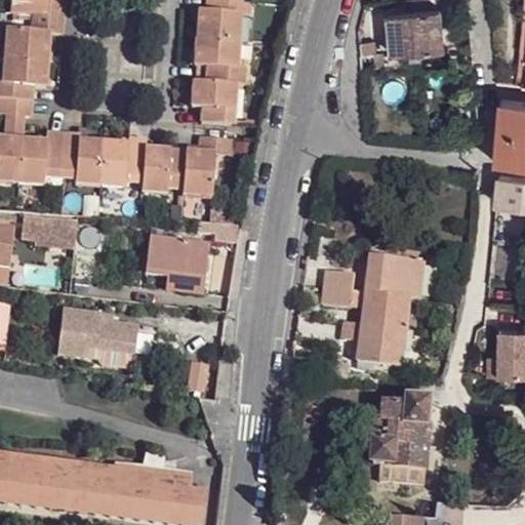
[(34,0),(33,15),(32,30),(7,29),(5,58),(47,62),(50,33),(63,34),(65,0),(34,0)]
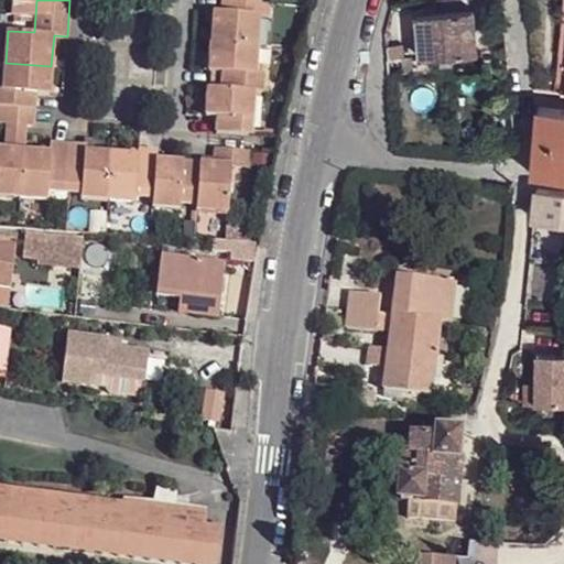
[(36,0),(17,0),(15,14),(35,17),(36,0)]
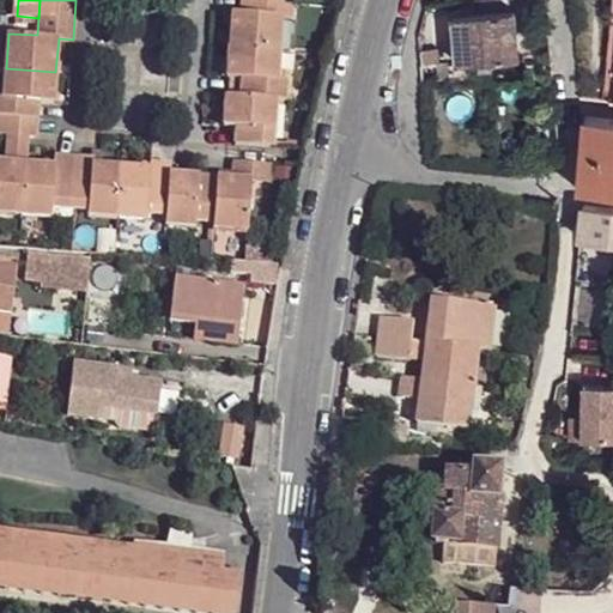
[(231,13),(229,48),(280,52),(284,19),(291,19),(292,0),(242,0),(242,14),(231,13)]
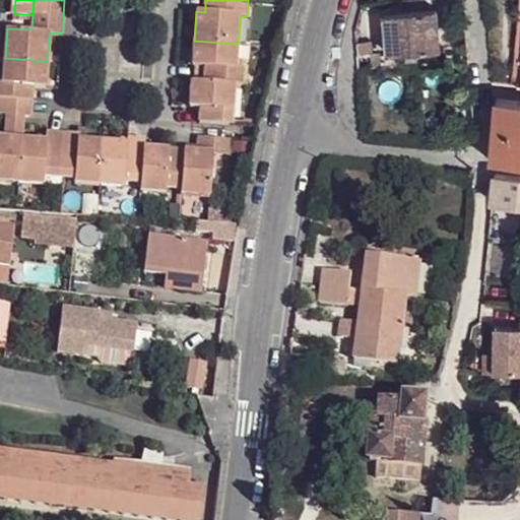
[(388,11),(386,12),(389,53),(439,48),(436,7),(431,7),(388,11)]
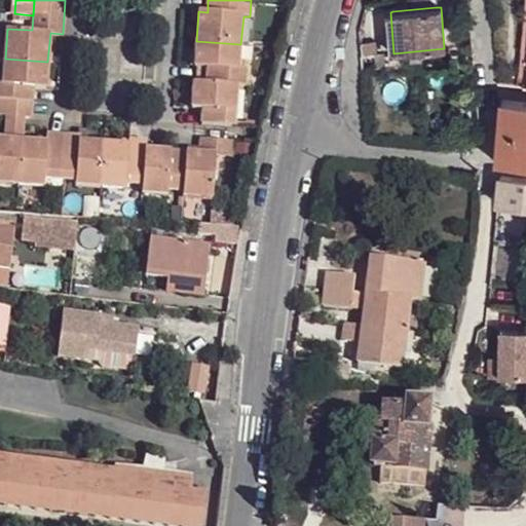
[(362,53),(376,52),(375,40),(361,40),(362,53)]
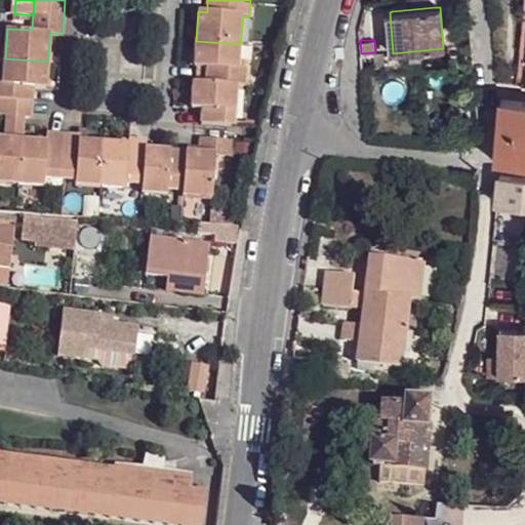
[(240,44),(196,41),(194,67),(196,67),(207,68),(206,83),(195,82),(194,82),(192,108),(201,110),(201,124),(234,127),(237,86),(244,86),(245,71),(238,70),(240,44)]
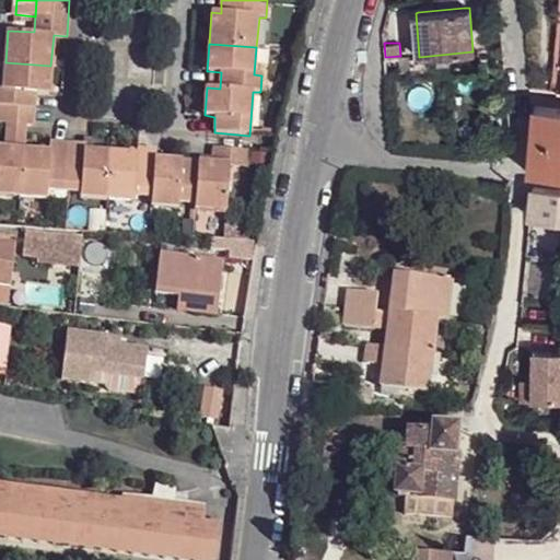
[(410,55),(400,56),(401,69),(411,69),(410,55)]
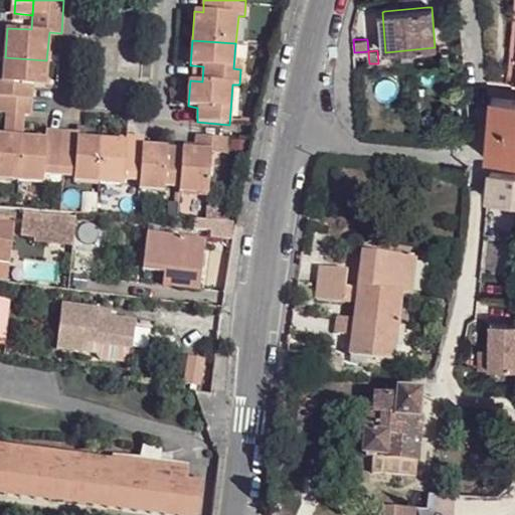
[(46,60),(5,57),(3,79),(0,79),(0,111),(6,112),(21,113),(29,113),(32,84),(44,86),(46,60)]
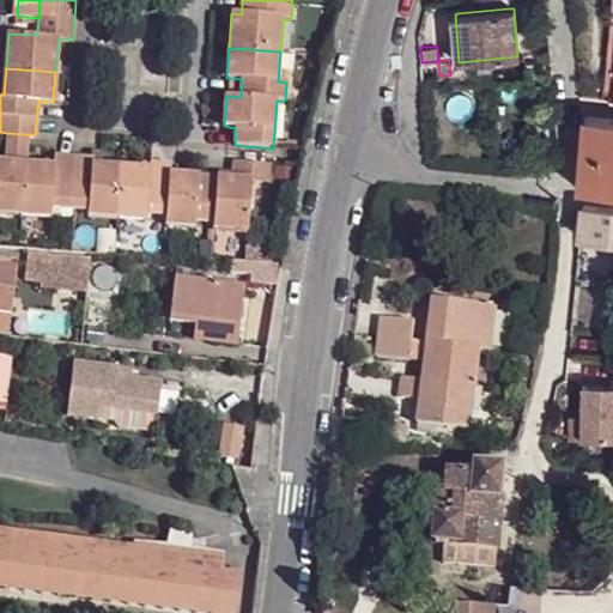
[(242,79),(229,78),(228,96),(241,97),(242,79)]
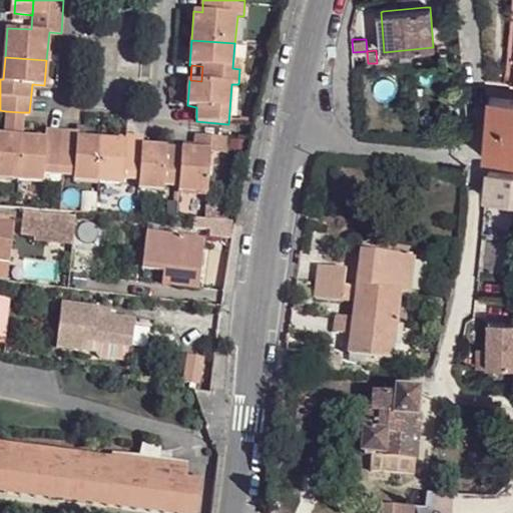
[(512,161),(512,99),(491,98),(485,159),(512,161)]
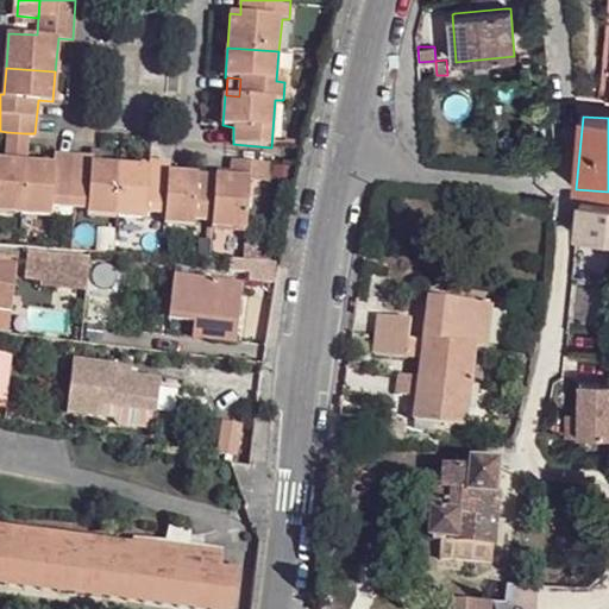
[(7,132),(5,159),(23,161),(25,143),(25,136),(25,133),(7,132)]
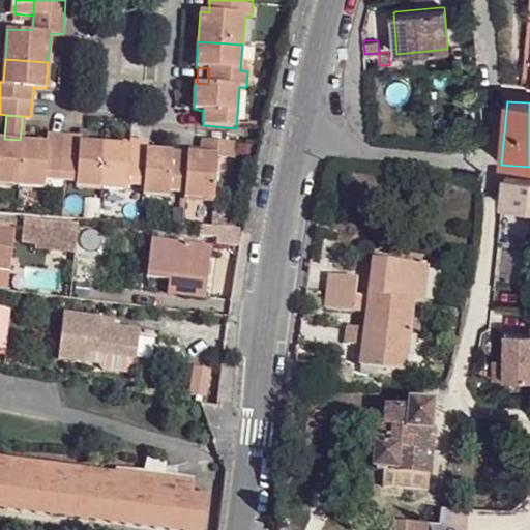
[(80,145),(87,145),(88,130),(86,130),(79,129),(78,137),(80,137),(80,145)]
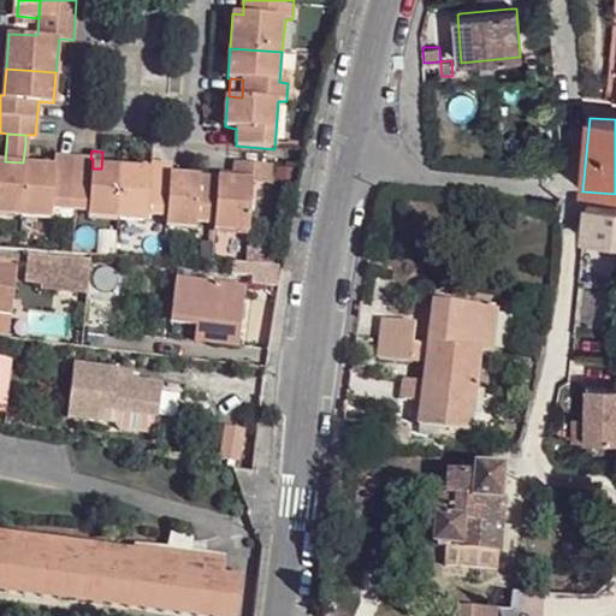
[(54,164),(23,163),(18,213),(51,217),(52,207),(87,211),(87,215),(116,217),(119,170),(101,169),(93,169),(93,159),(90,159),(55,155),(54,164)]
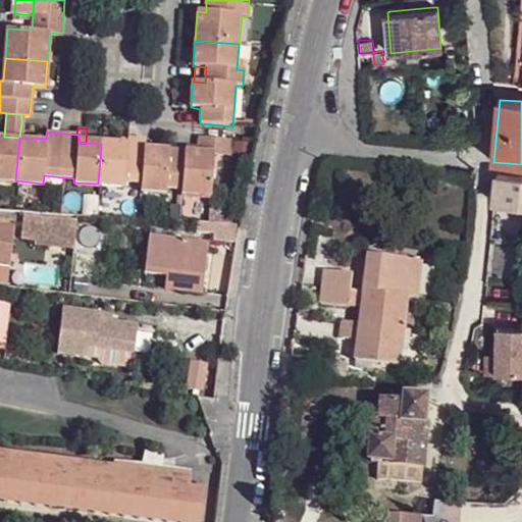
[(4,137),(0,136),(0,179),(15,180),(19,138),(4,137)]
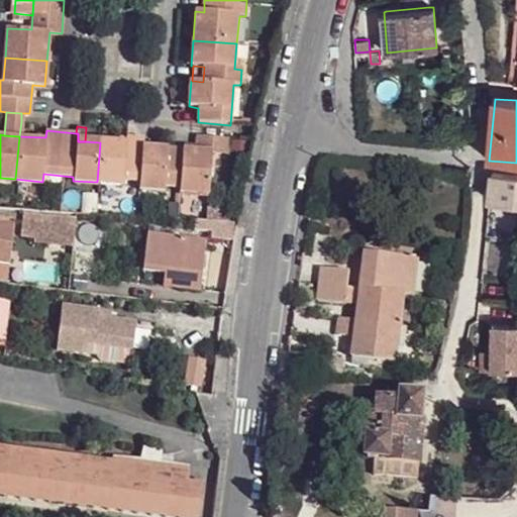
[(179,193),(208,195),(212,152),(227,154),(229,138),(196,135),(195,151),(167,148),(143,146),(144,138),(127,137),(126,144),(100,142),(97,182),(123,185),(124,181),(138,182),(139,190),(164,191),(165,187),(179,188),(179,193)]
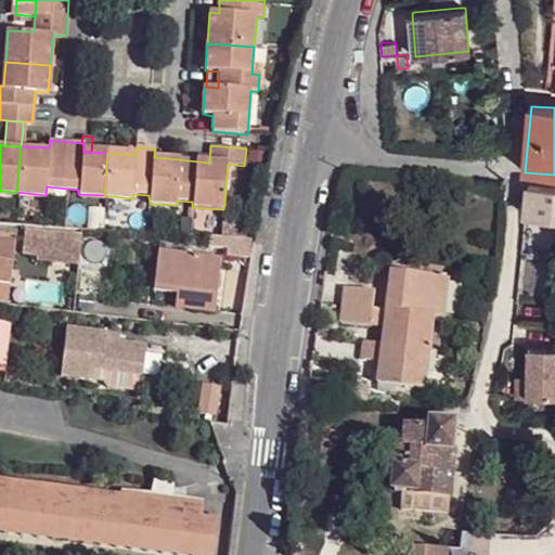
[(554,189),(530,186),(528,216),(554,219),(554,189)]
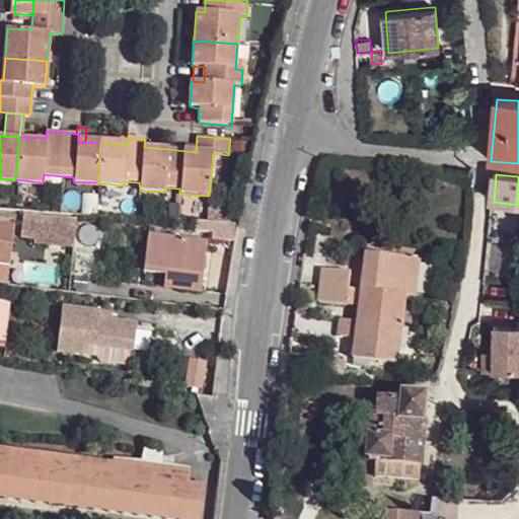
[(207,207),(206,222),(214,222),(228,223),(229,208),(207,207)]
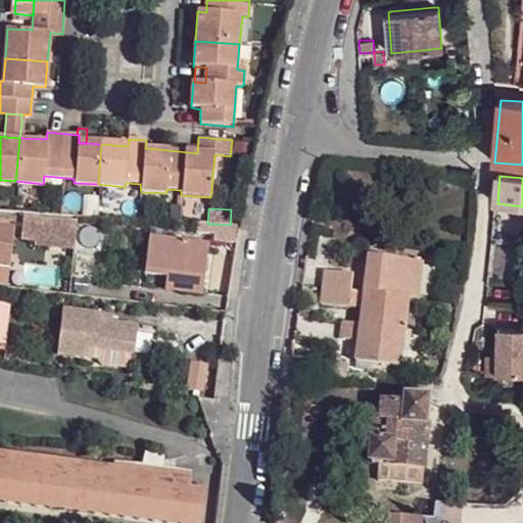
[(79,224),(27,219),(24,244),(37,245),(36,250),(76,253),(79,224)]
